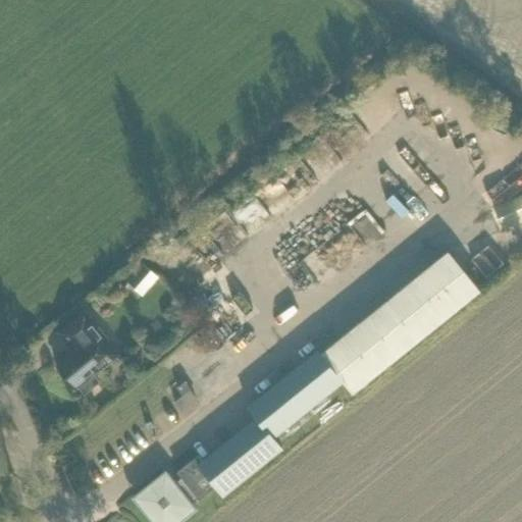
[(521,186),(497,196),(507,222),(521,216),(521,186)]
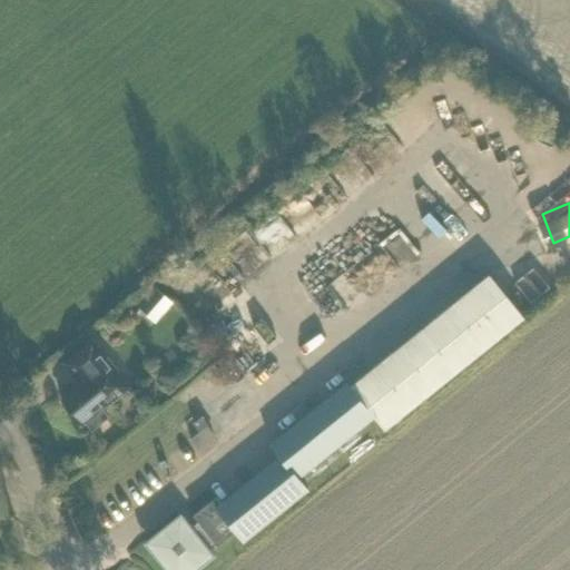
[(226,238),(245,273),(272,258),(253,224),(226,238)]
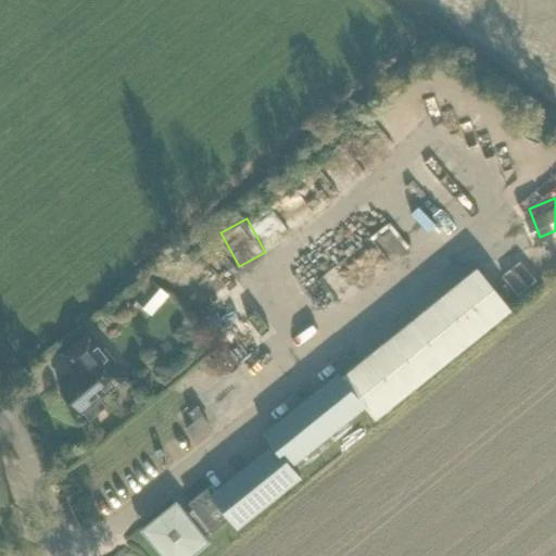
[(376,421),(512,312),(478,269),(342,379),(338,375),(263,434),(273,445),(216,492),(211,487),(189,504),(193,510),(186,516),(177,505),(144,530),(164,555),(188,555),(206,542),(203,539),(211,532),(212,533),(230,519),(238,530),(301,480),(292,468),(365,408),(376,421)]
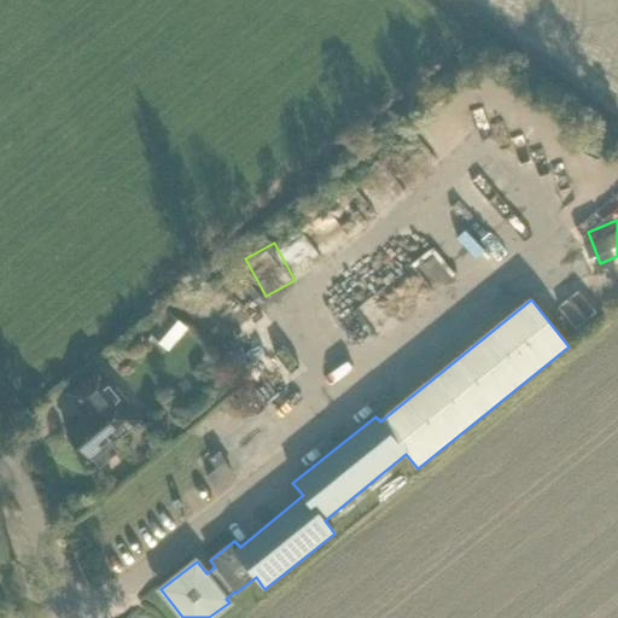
[(172,348),(187,330),(170,314),(153,332),(172,348)]
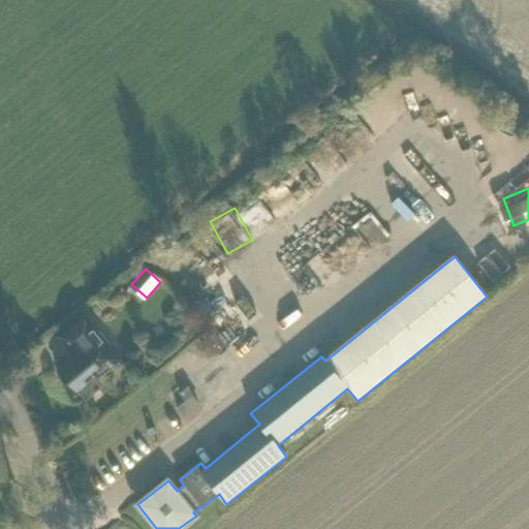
[(104,373),(120,361),(94,330),(95,329),(86,317),(60,338),(75,359),(57,373),(75,396),(80,393),(86,401),(100,389),(94,381),(103,373),(104,373)]
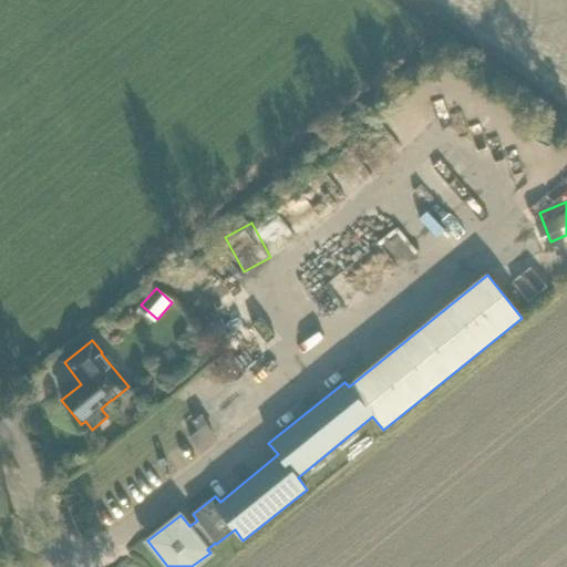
[(196,437),(216,428),(207,411),(187,421),(196,437)]
